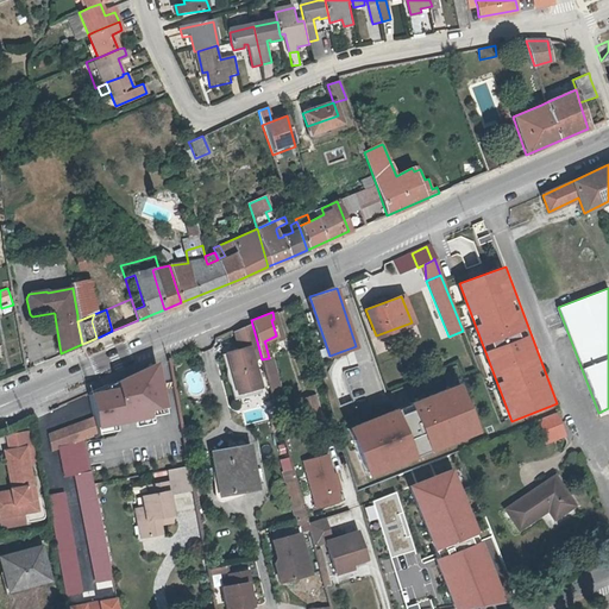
[(261,358),(251,325),(233,332),(237,349),(225,352),(237,395),(264,387),(256,359),(261,358)]
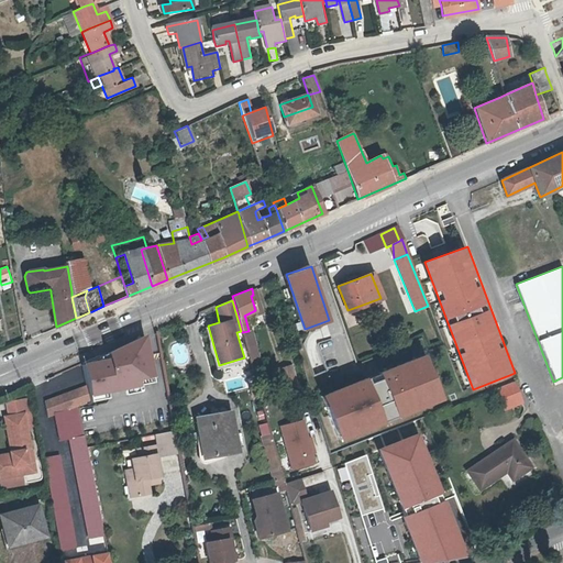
[(424,353),(323,395),(342,440),(443,399),(424,353)]
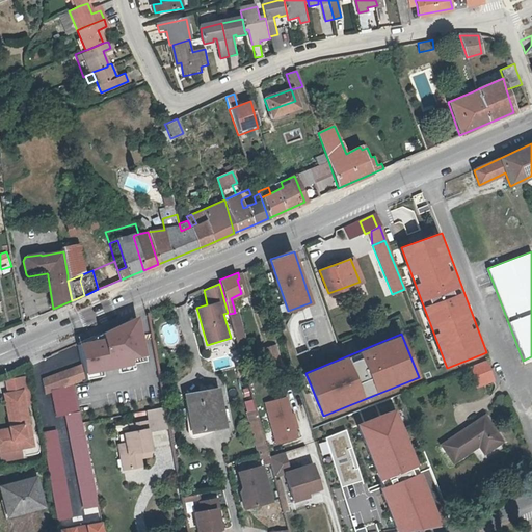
[(280,360),(275,346),(263,350),(267,364),(280,360)]
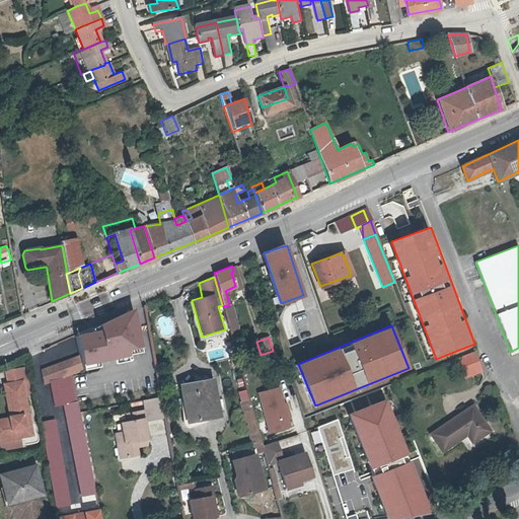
[(473,352),(457,358),(465,378),(482,371),(473,352)]
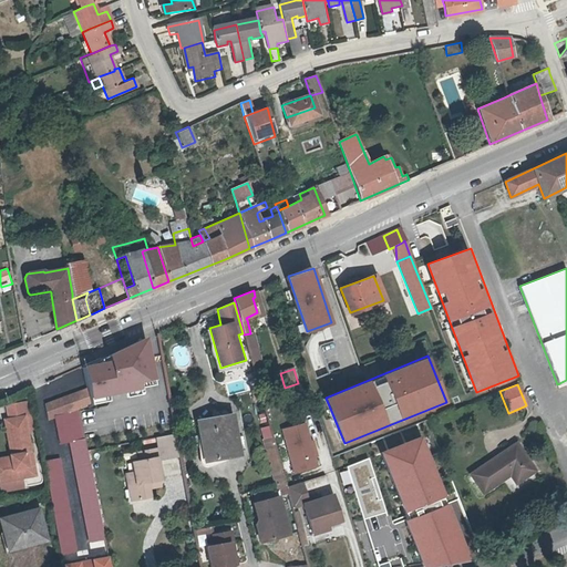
[(78,409),(90,404),(86,388),(43,404),(49,420),(55,419),(60,445),(81,558),(95,556),(74,442),(69,412),(78,409)]
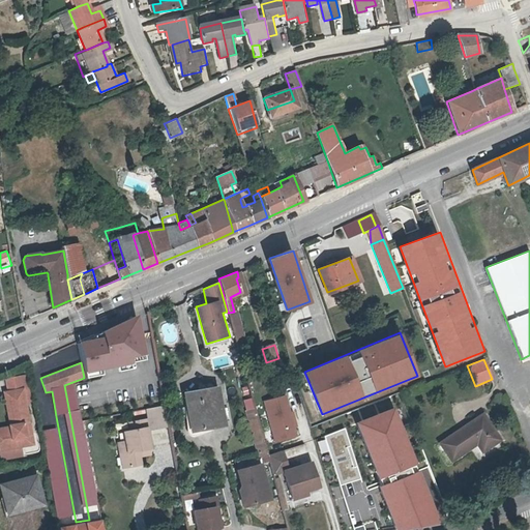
[(26,375),(5,378),(8,392),(13,424),(9,425),(9,428),(10,432),(0,433),(0,453),(1,460),(22,455),(20,447),(32,445),(25,403),(30,402),(26,375)]
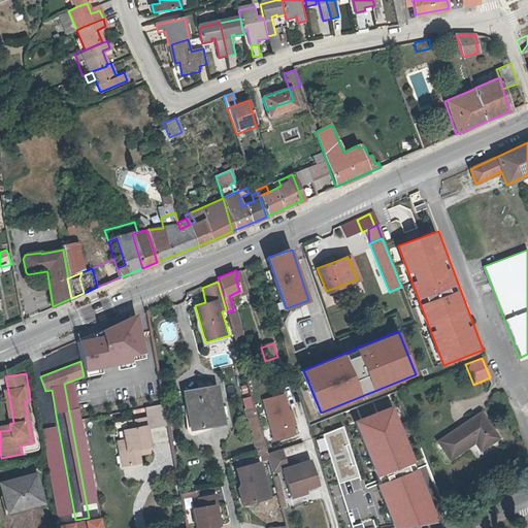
[(226,424),(218,386),(183,393),(190,430),(226,424)]
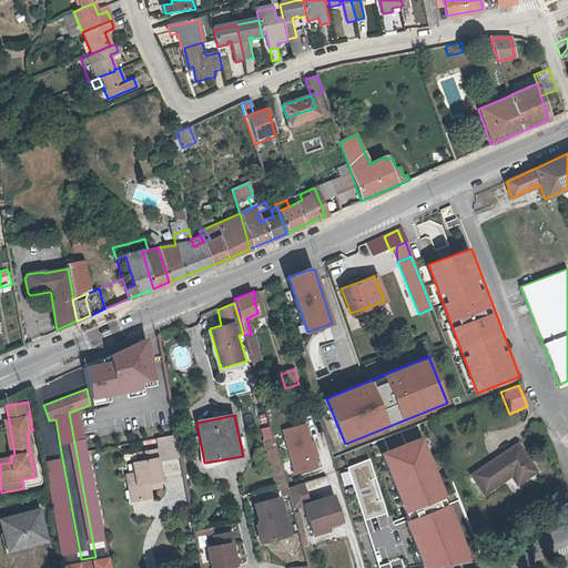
[(432,434),(426,419),(415,425),(417,433),(423,430),(425,436),(432,434)]
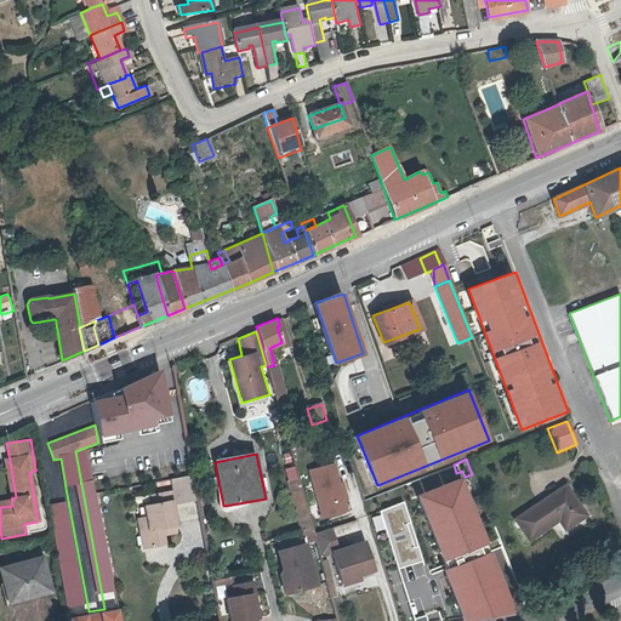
[(13,479),(10,460),(5,461),(11,499),(16,497),(13,479)]
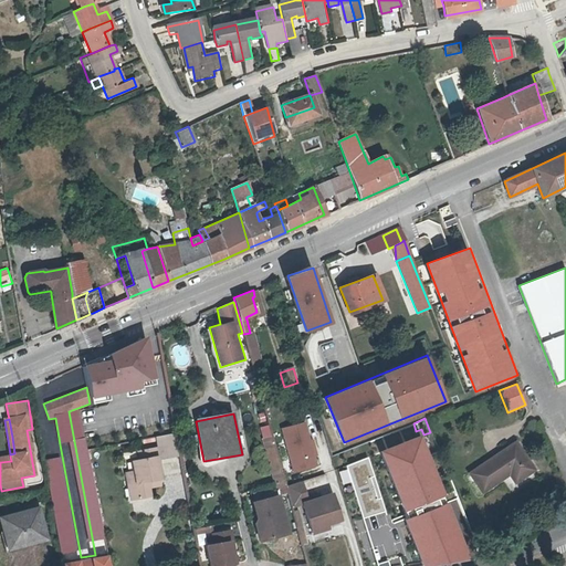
[(174,425),(173,422),(156,426),(158,435),(175,431),(175,430),(175,429),(174,425)]
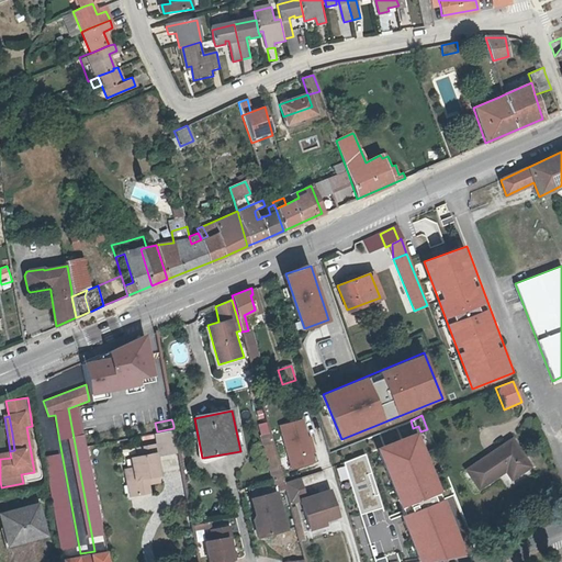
[(313,462),(310,452),(306,438),(302,419),(279,426),(291,468),(313,462)]
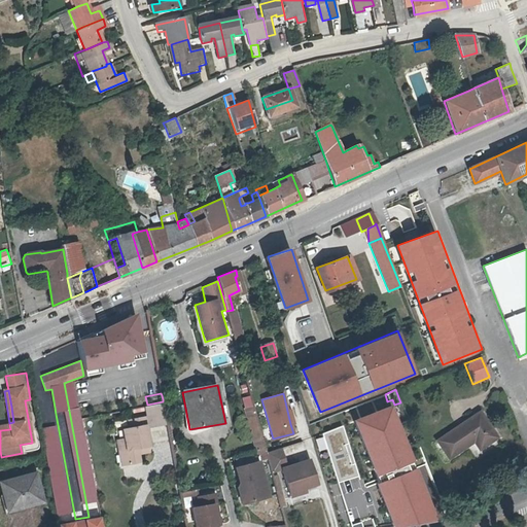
[(166,422),(163,401),(147,405),(145,406),(148,425),(166,422)]
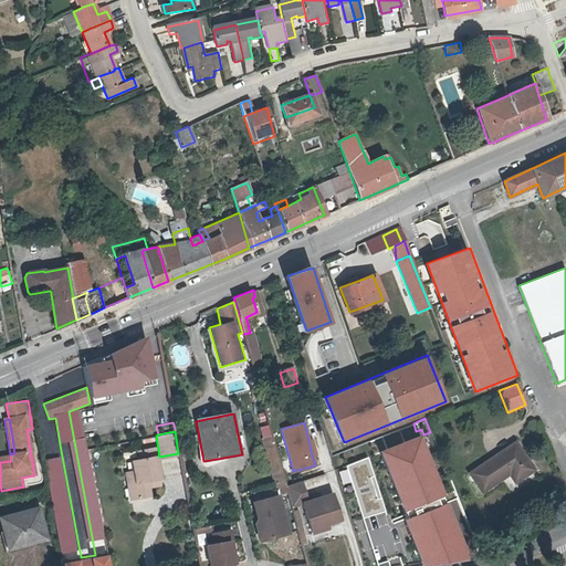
[(533,471),(513,443),(469,474),(480,492),(509,475),(513,484),(533,471)]
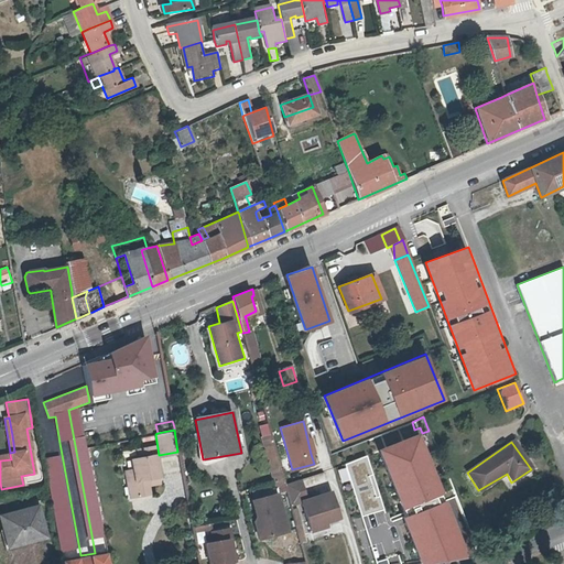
[(145,478),(160,476),(154,444),(137,447),(138,456),(130,458),(134,480),(127,481),(129,497),(149,494),(147,485),(145,478)]
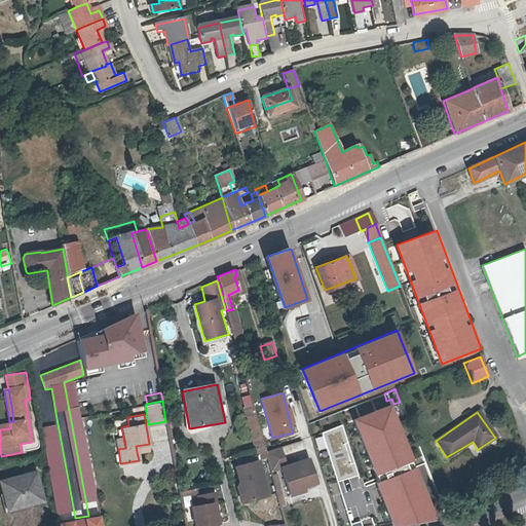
[(253,437),(260,436),(255,414),(248,415),(253,437)]
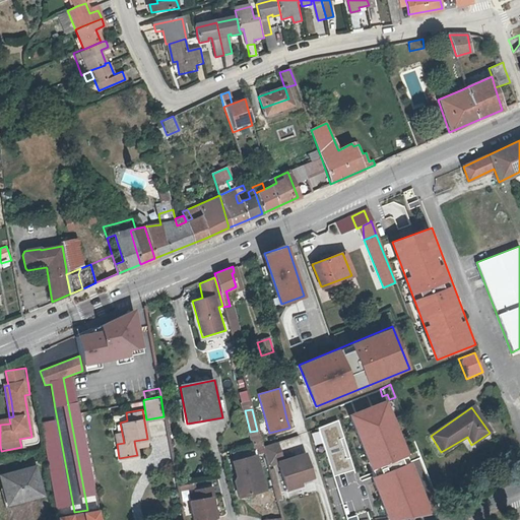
[(257,431),(250,432),(252,440),(260,438),(257,431)]
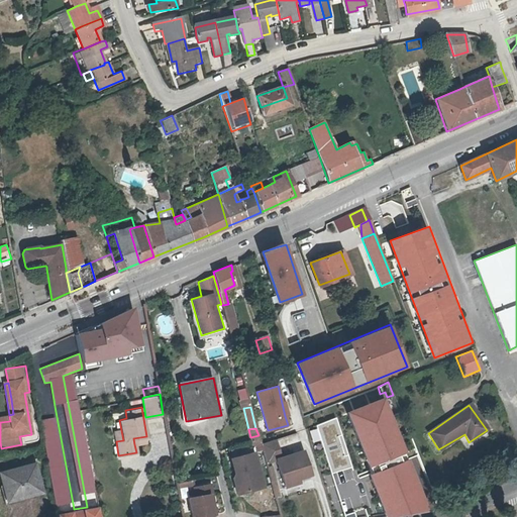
[(330,443),(334,457),(331,458),(338,478),(363,470),(351,436),(330,443)]
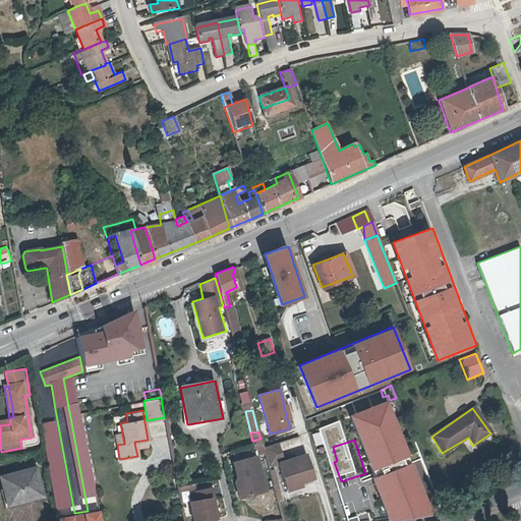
[(299,480),(299,482),(312,478),(306,455),(294,458),(293,455),(288,457),(289,460),(283,461),(278,444),(263,448),(268,466),(278,463),(284,484),(299,480)]
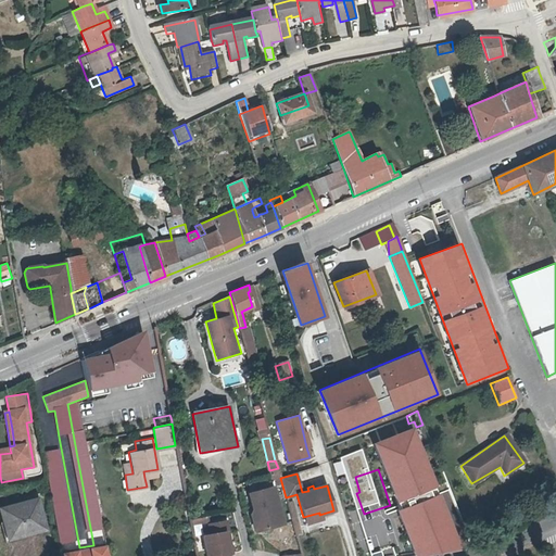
[(257,513),(250,515),(254,531),(282,523),(273,488),(252,493),(257,513)]
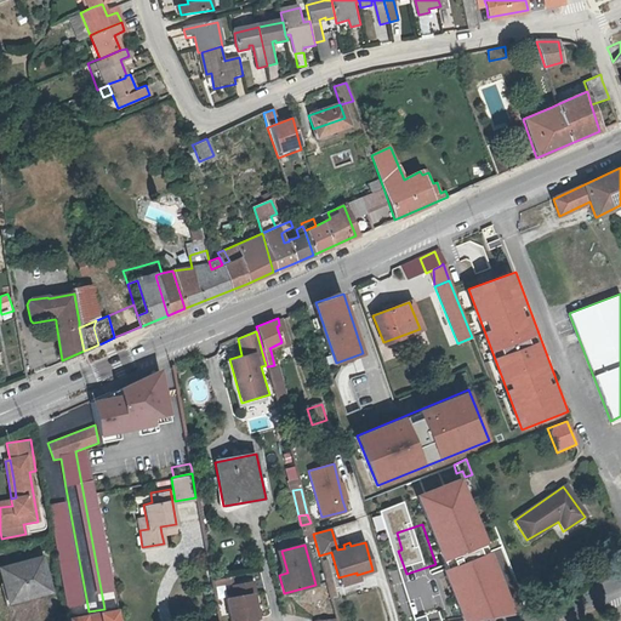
[(473,552),(484,584),(499,579),(486,547),(473,552)]
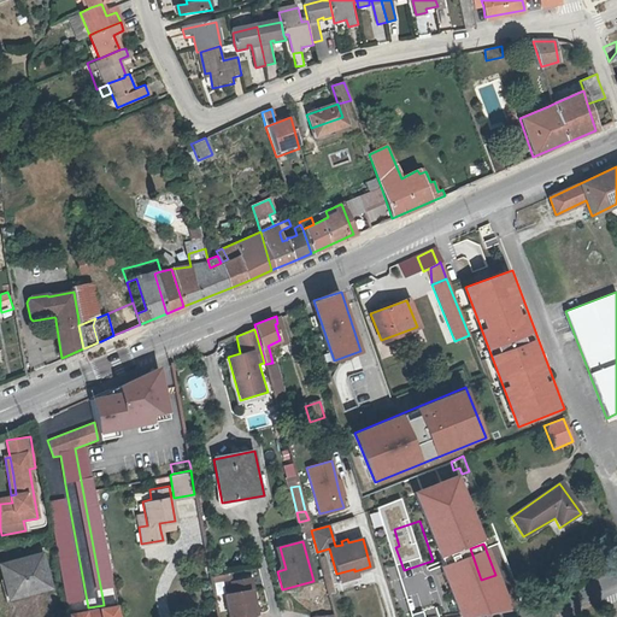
[(286,569),(280,547),(275,548),(280,565),(277,571),(286,569)]
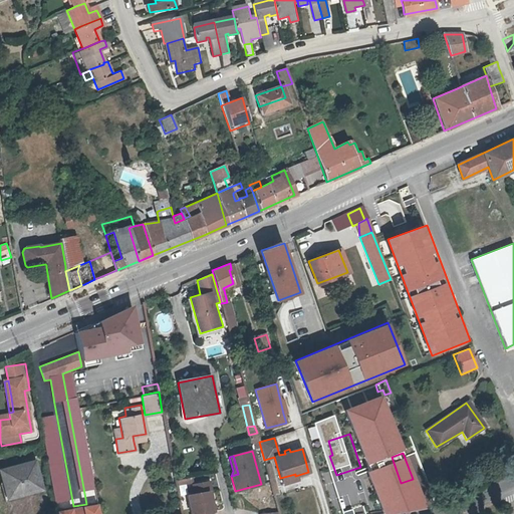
[(401,483),(392,457),(384,459),(388,469),(390,469),(396,485),(401,483)]
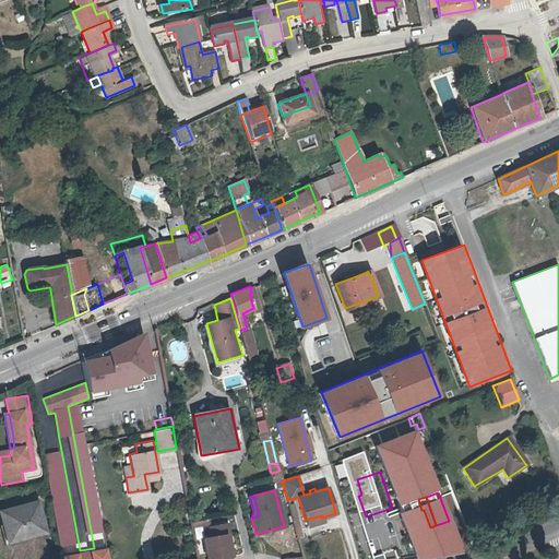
[(44,537),(37,511),(3,521),(11,546),(44,537)]
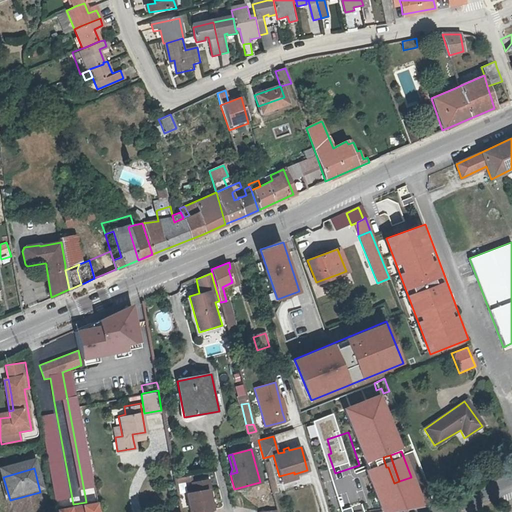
[(294,472),(279,476),(281,483),(296,479),(294,474),(294,472)]
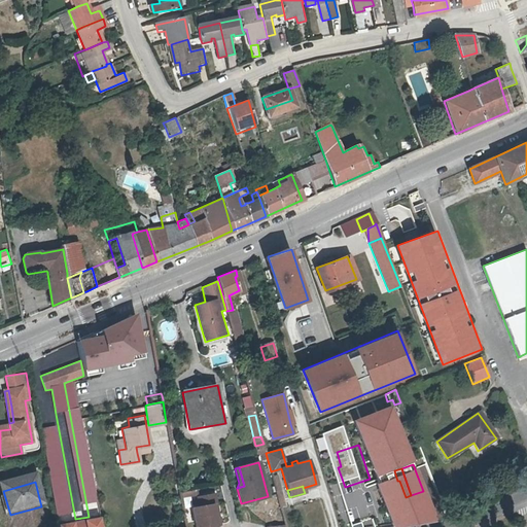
[(212,526),(217,526),(213,506),(216,506),(214,495),(197,498),(199,507),(191,508),(195,526),(212,526)]
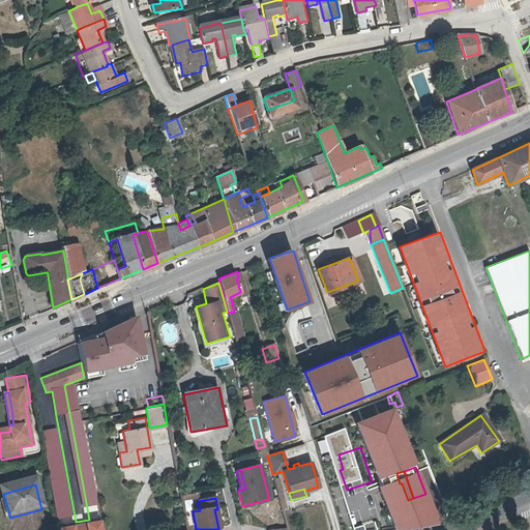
[(57,529),(101,529),(99,521),(57,529)]
